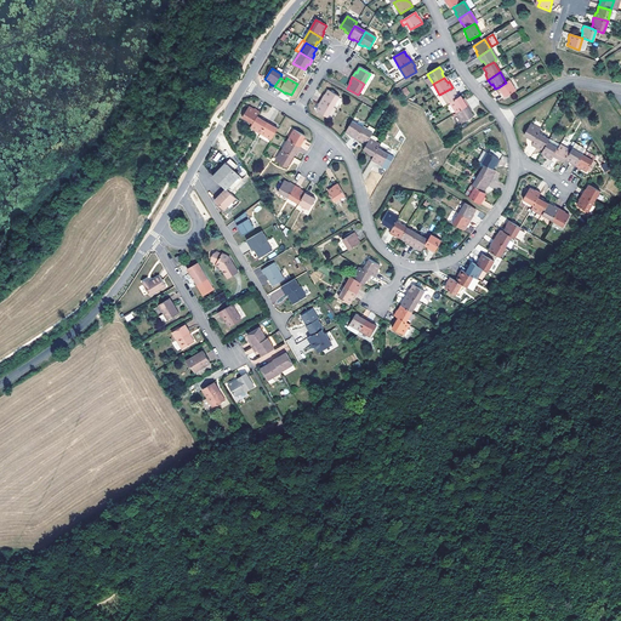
[(516,91),(508,81),(506,83),(499,87),(501,92),(500,93),(503,98),(516,91)]
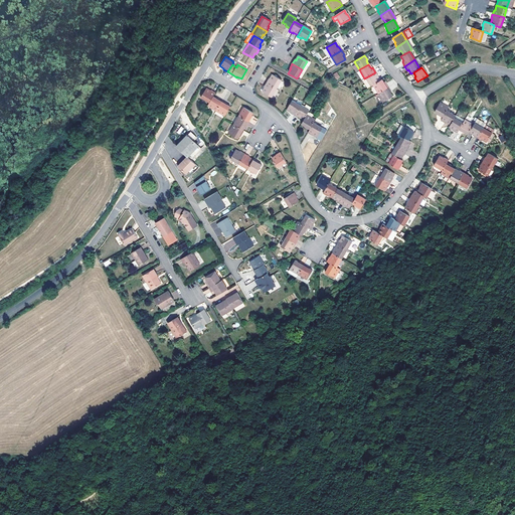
[(379,81),(376,77),(377,76),(375,72),(364,78),(370,88),(372,86),(379,81)]
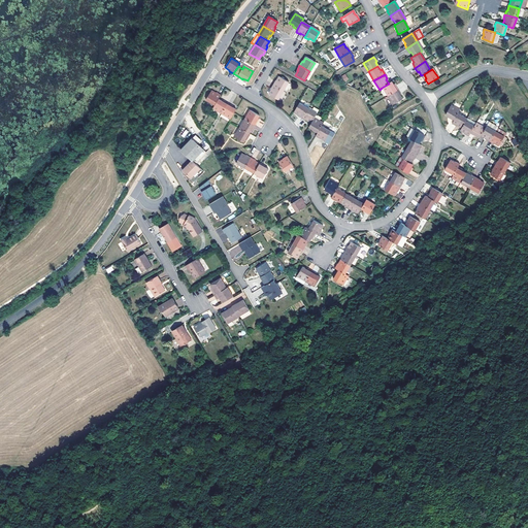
[(275,80),(272,86),(283,92),(288,83),(278,77),(276,81),(275,80)]
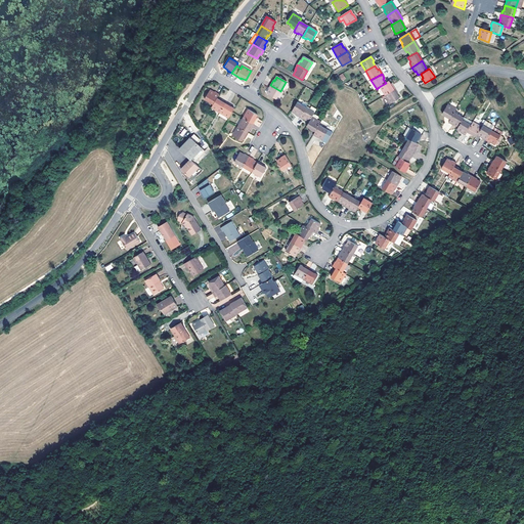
[(384,96),(394,89),(392,85),(390,86),(388,82),(386,83),(379,87),(384,96)]
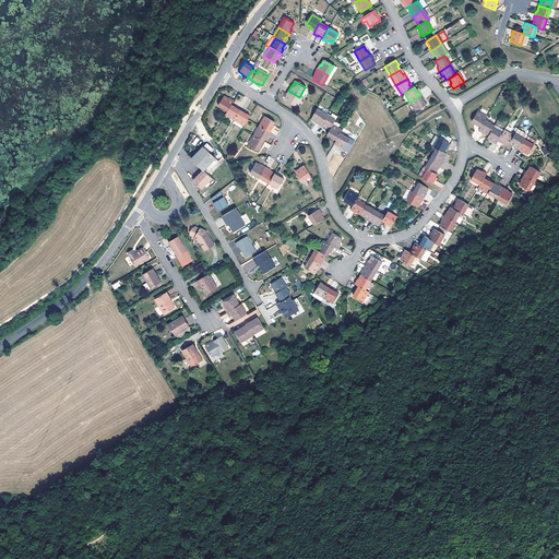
[(287,96),(284,100),(294,106),(299,97),(288,91),(286,95),(287,96)]
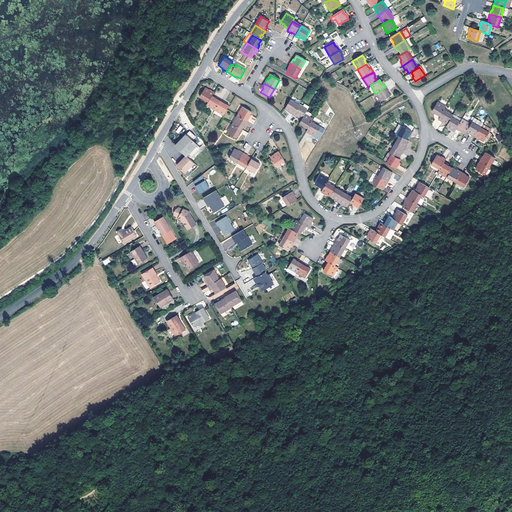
[(389,97),(387,92),(388,92),(385,87),(375,94),(380,102),(389,97)]
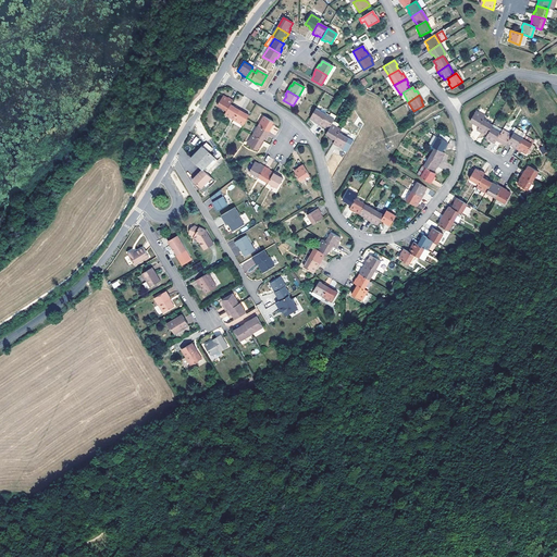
[(231,104),(233,100),(227,98),(227,99),(222,96),(217,106),(226,112),(231,104)]
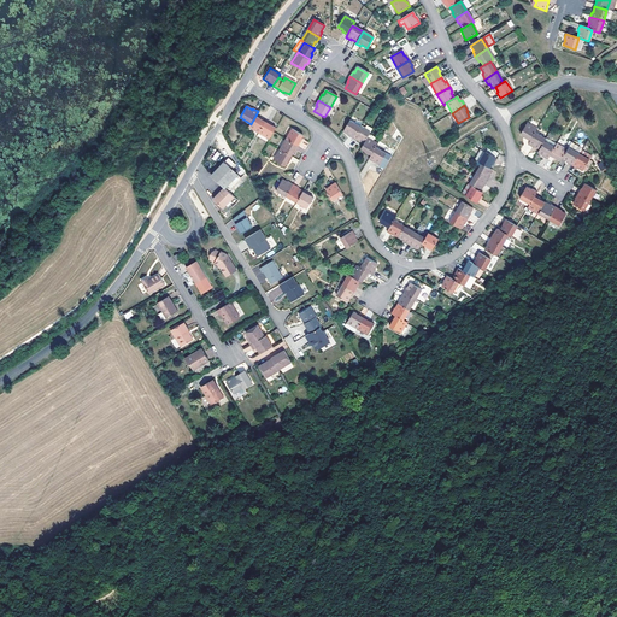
[(260,119),(256,116),(251,124),(248,127),(258,133),(266,121),(260,118),(260,119)]
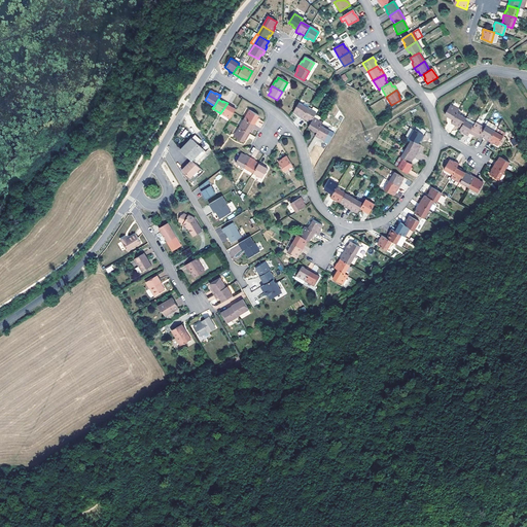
[(235,109),(231,107),(232,106),(227,103),(220,113),(230,119),(234,112),(235,109)]
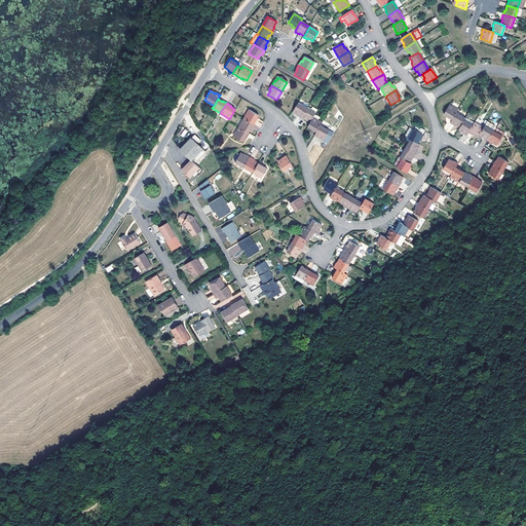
[(294,110),(292,113),(296,115),(296,116),(300,119),(306,109),(297,104),(294,110)]
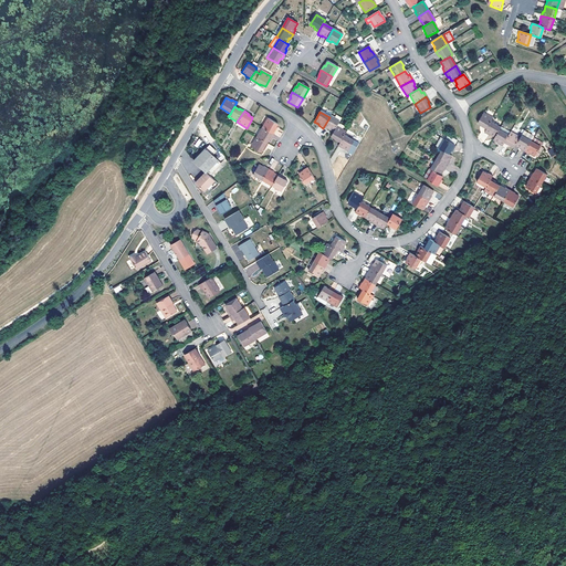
[(490,122),(492,118),(483,113),(477,123),(481,126),(481,127),(485,130),(490,122)]
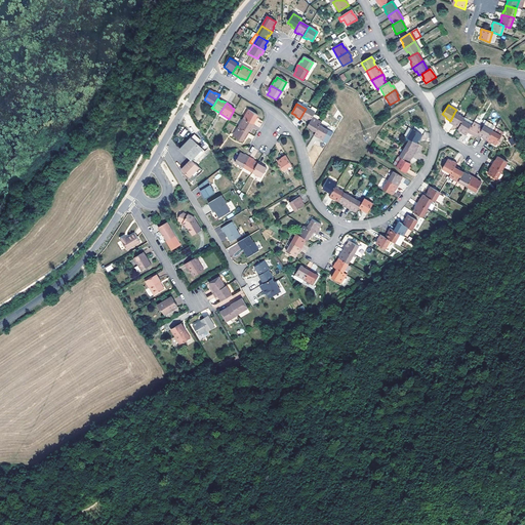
[(312,118),(314,114),(306,109),(299,119),(304,121),(305,120),(309,123),(312,118)]
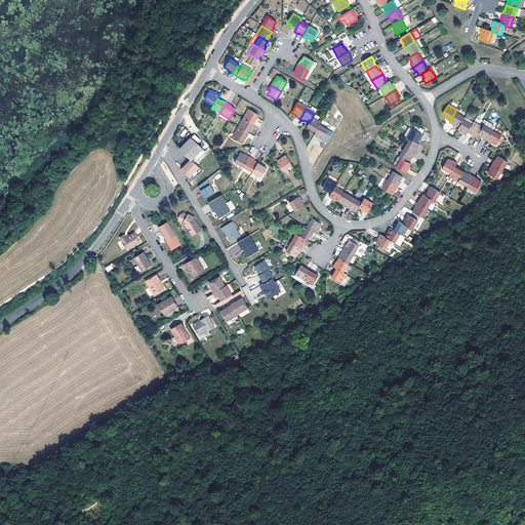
[(255,119),(257,115),(248,110),(243,118),(253,124),(256,120),(255,119)]
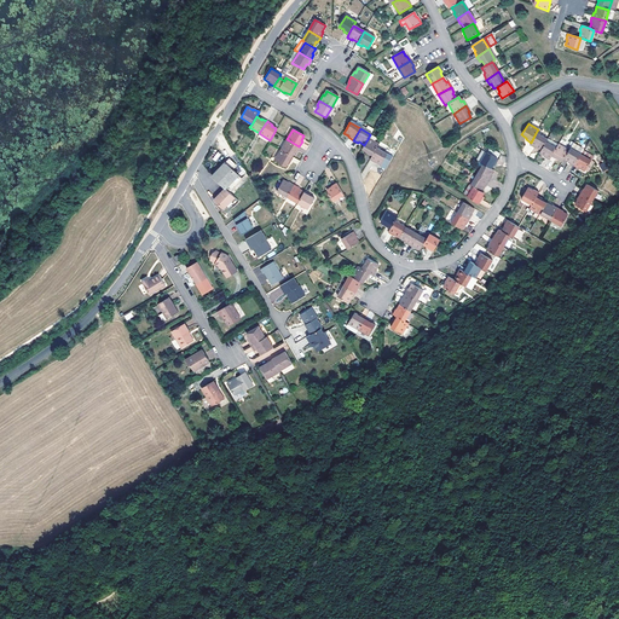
[(545,142),(547,139),(536,133),(531,143),(528,146),(534,149),(534,148),(541,151),(545,142)]
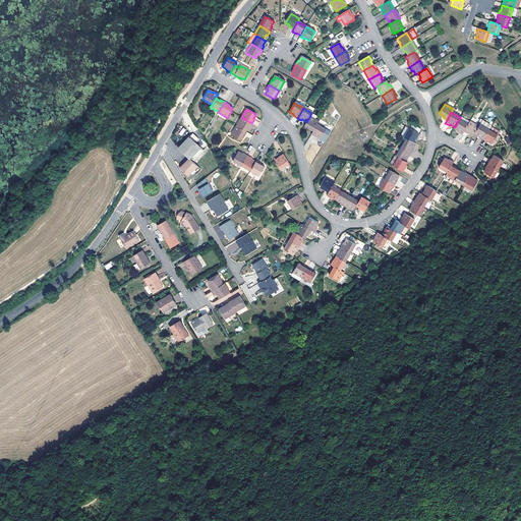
[(469,122),(461,116),(460,117),(459,119),(467,125),(469,122)]
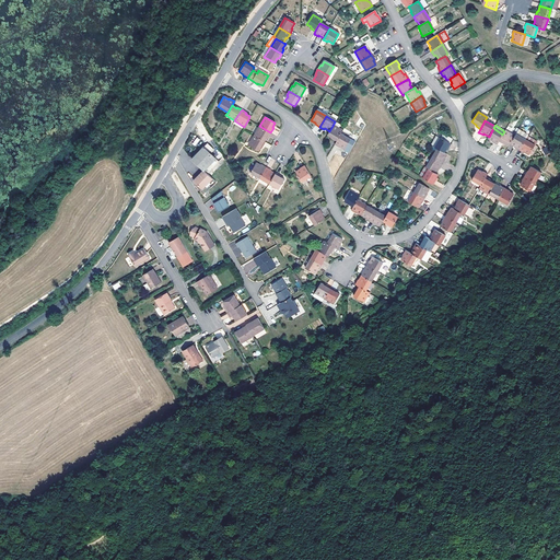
[(264,141),(267,136),(268,137),(270,132),(259,126),(254,136),(264,141)]
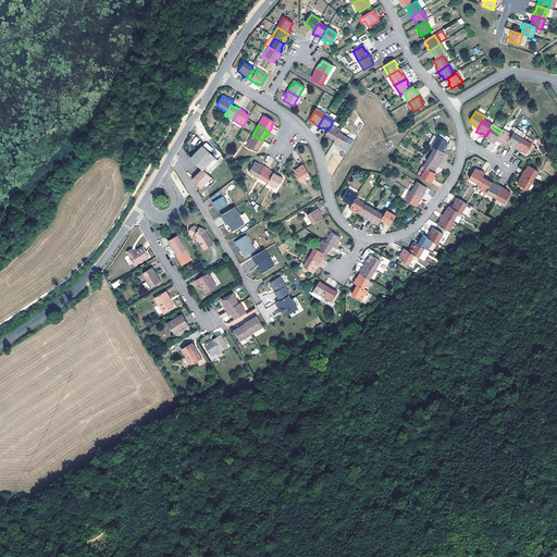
[(338,134),(339,131),(331,125),(327,131),(325,135),(330,137),(329,139),(333,141),(338,134)]
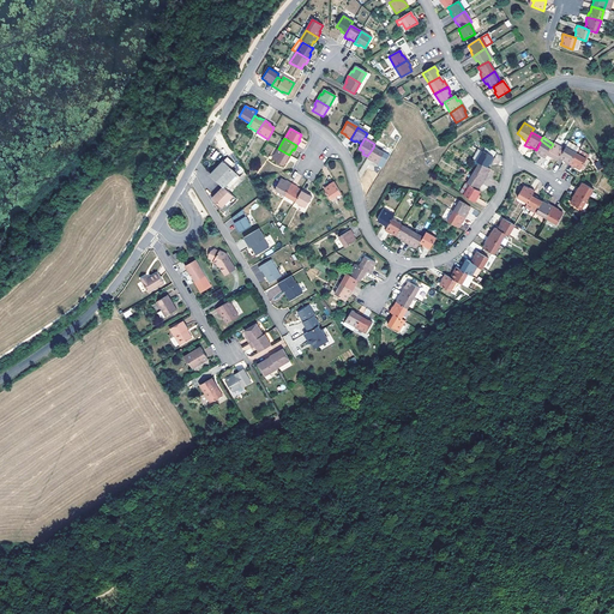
[(551,148),(541,140),(536,150),(534,151),(540,155),(539,156),(543,160),(546,156),(551,148)]
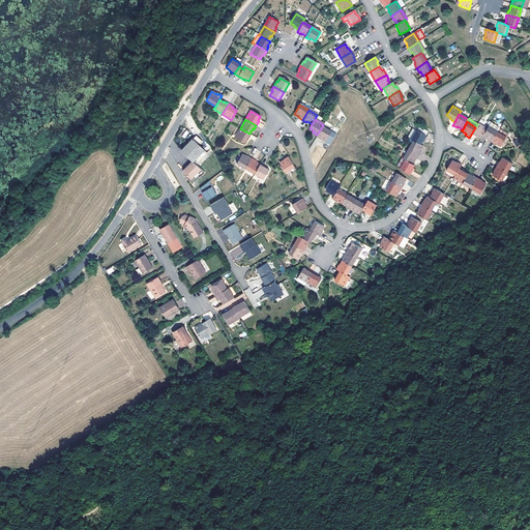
[(498,130),(500,127),(491,122),(489,126),(498,130)]
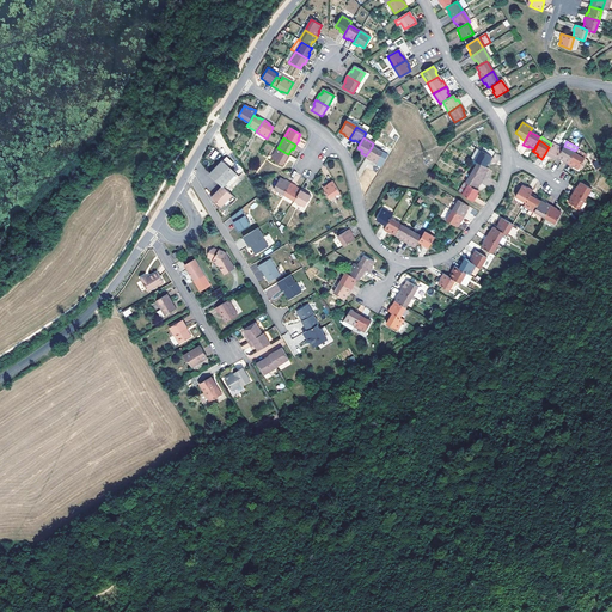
[(562,150),(551,144),(549,147),(544,155),(549,158),(550,157),(555,160),(556,158),(562,150)]
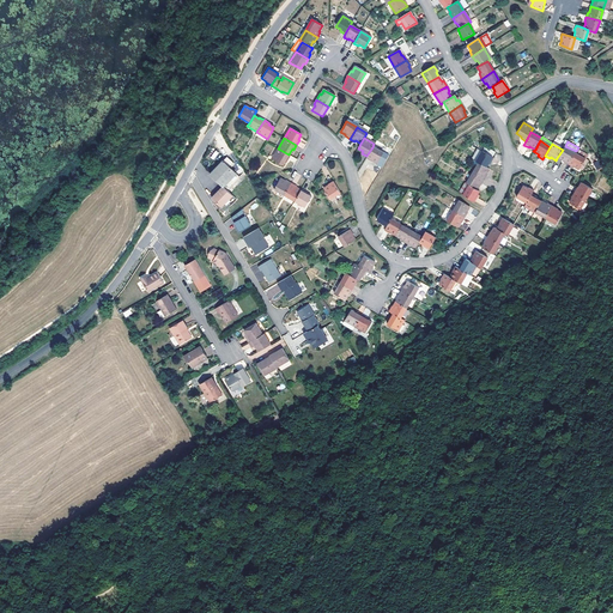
[(376,164),(383,153),(372,147),(366,156),(365,159),(371,162),(371,161),(376,164)]
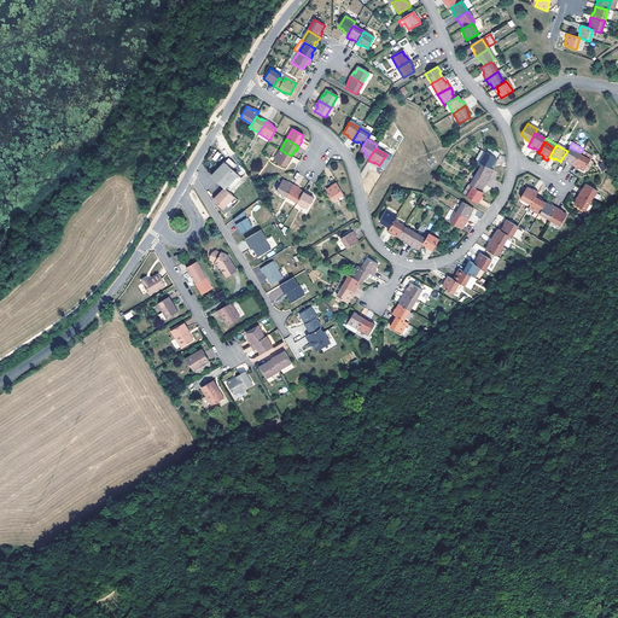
[(571,167),(578,155),(569,149),(567,151),(561,159),(567,162),(566,163),(571,167)]
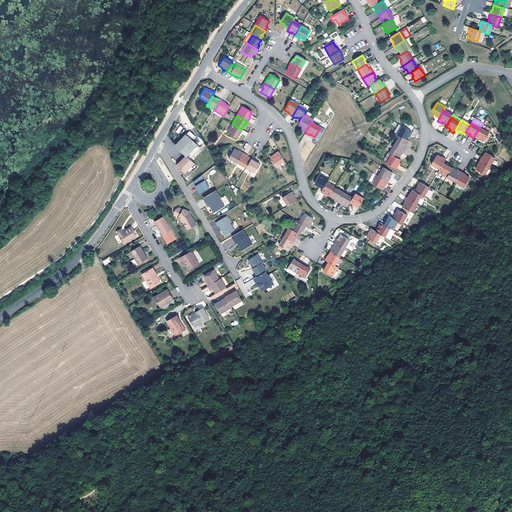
[(241,129),(232,124),(227,132),(236,138),(238,134),(239,134),(242,130),(241,129)]
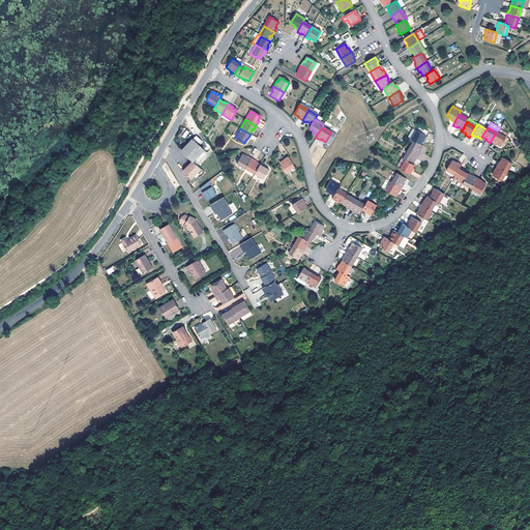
[(425,137),(415,130),(410,140),(412,141),(419,145),(421,141),(423,141),(425,137)]
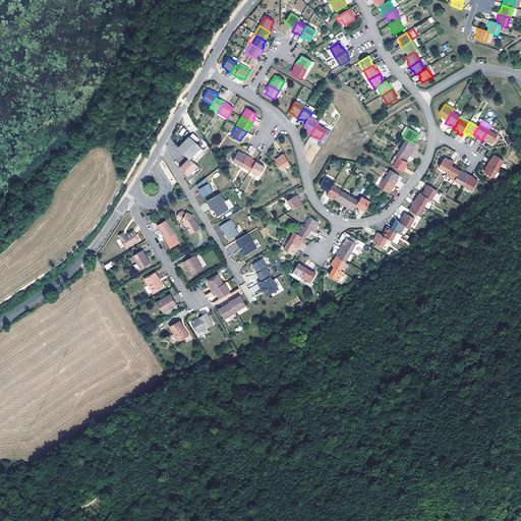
[(491,145),(497,135),(487,130),(481,140),(486,143),(486,142),(491,145)]
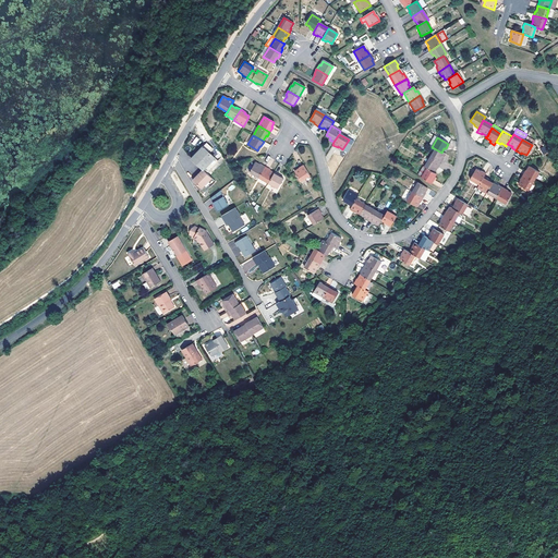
[(207,173),(219,161),(209,153),(207,152),(211,147),(206,143),(192,158),(203,170),(207,173)]
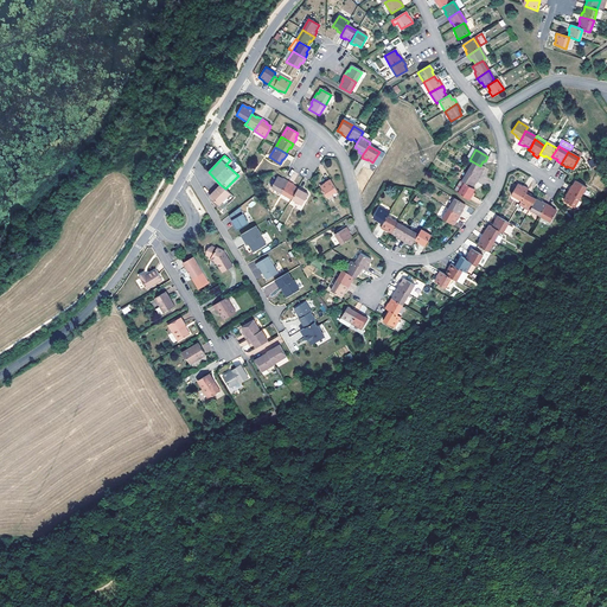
[(587,161),(590,168),(598,166),(593,158),(587,161)]
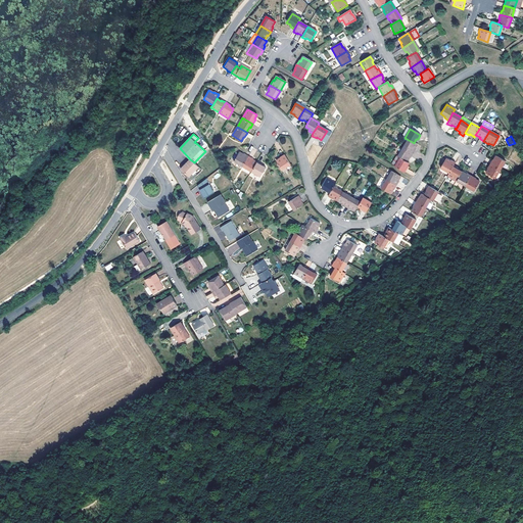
[(401,148),(412,154),(415,150),(413,149),(416,144),(414,143),(407,139),(401,148)]
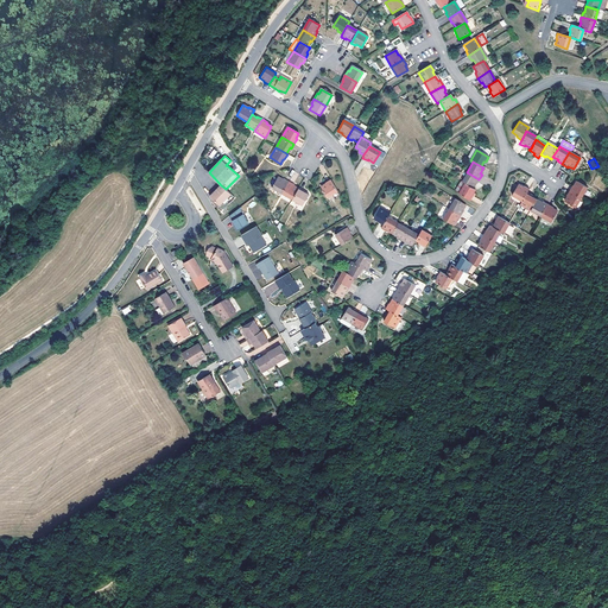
[(479,179),(467,172),(461,183),(463,184),(472,189),(474,184),(476,184),(479,179)]
